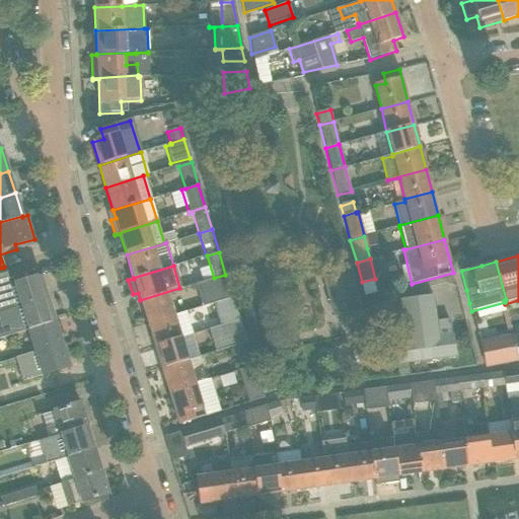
[(3,268),(0,268),(0,313),(48,298),(41,276),(16,284),(14,279),(8,281),(4,267),(3,268)]
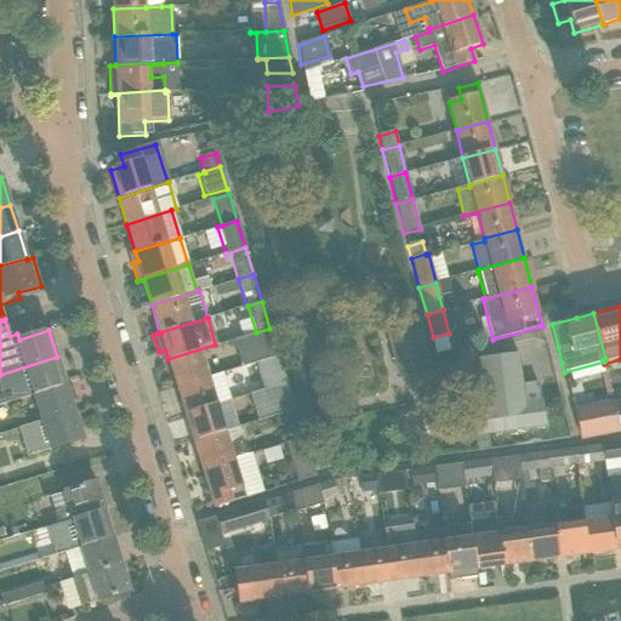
[(399,379),(431,371),(419,324),(388,331),(399,379)]
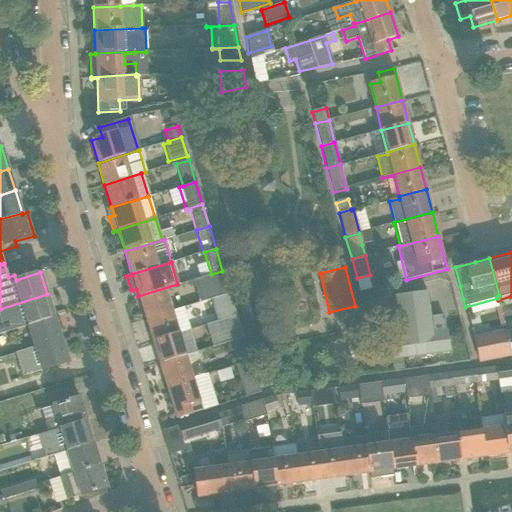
[(218,297),(229,293),(222,271),(211,274),(193,280),(199,302),(218,297)]
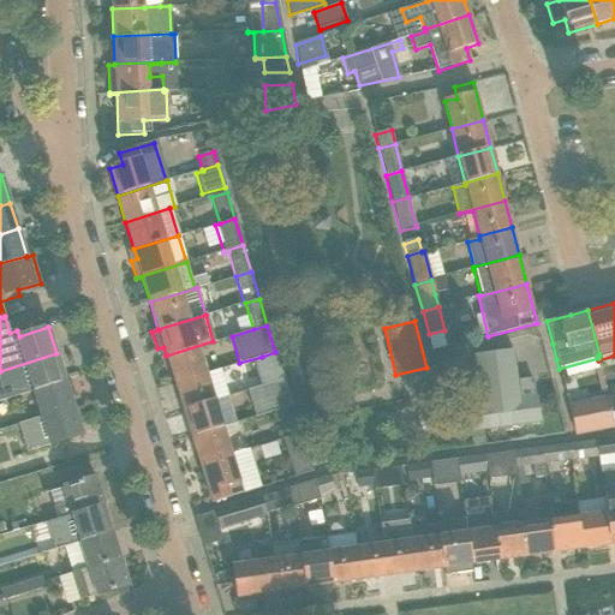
[(174,382),(206,374),(197,346),(166,356),(174,382)]
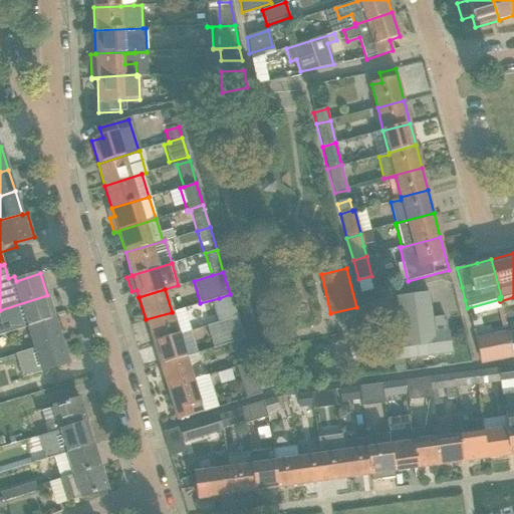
[(445,317),(432,319),(429,293),(397,298),(400,319),(387,321),(392,361),(451,353),(448,331),(447,331),(445,317)]
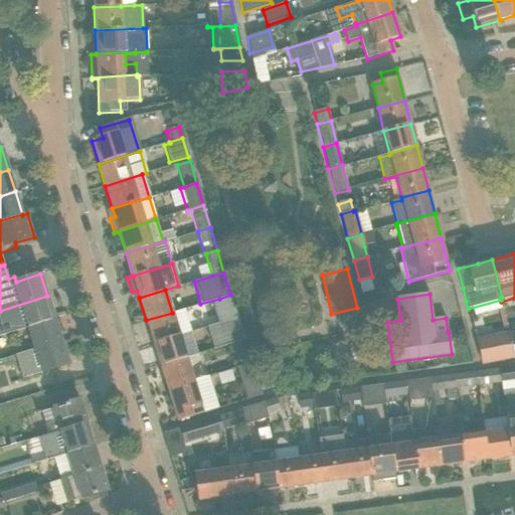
[(230,295),(219,299),(226,321),(237,318),(230,295)]
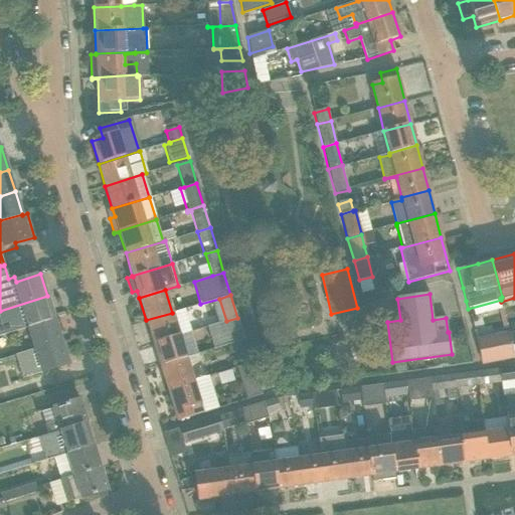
[(28,325),(54,318),(47,296),(0,311),(0,317),(2,324),(0,324),(0,334),(27,326),(27,325),(28,325)]
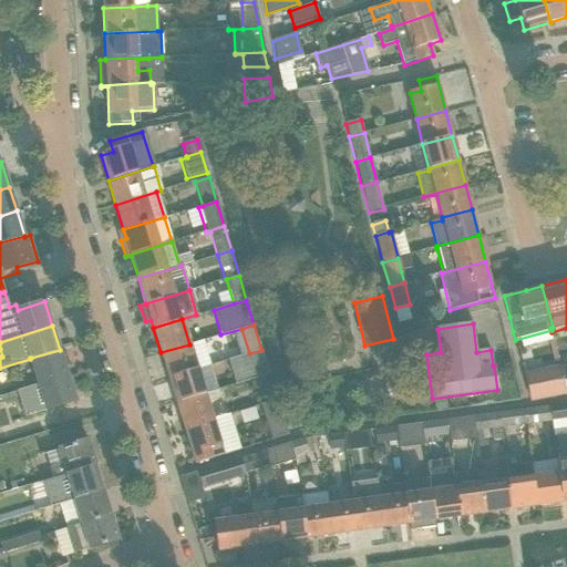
[(168,378),(197,369),(189,344),(161,352),(168,378)]
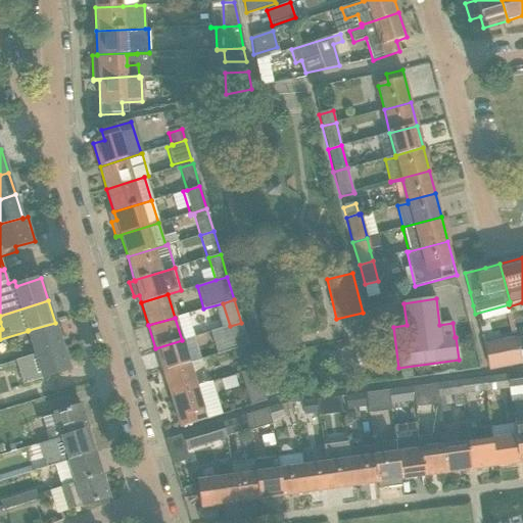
[(35,353),(62,345),(55,323),(29,330),(28,330),(28,331),(35,353)]
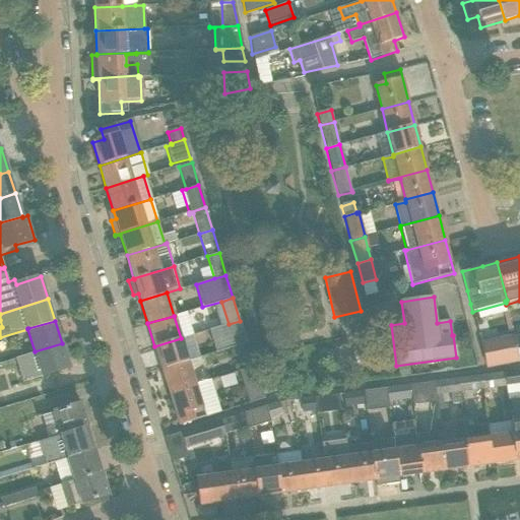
[(215,351),(246,342),(240,321),(229,324),(208,329),(215,351)]
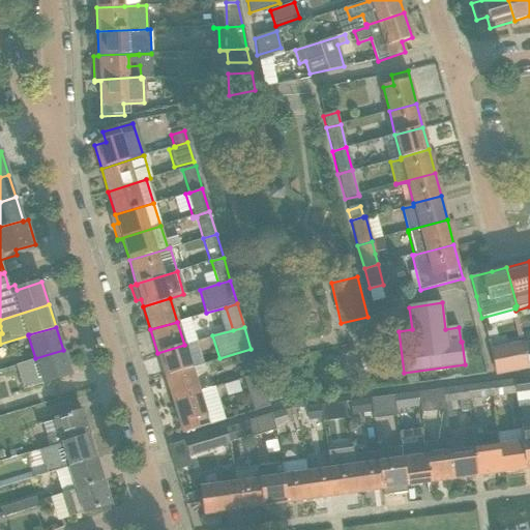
[(523,342),(496,347),(493,334),(488,336),(496,375),(529,369),(523,342)]
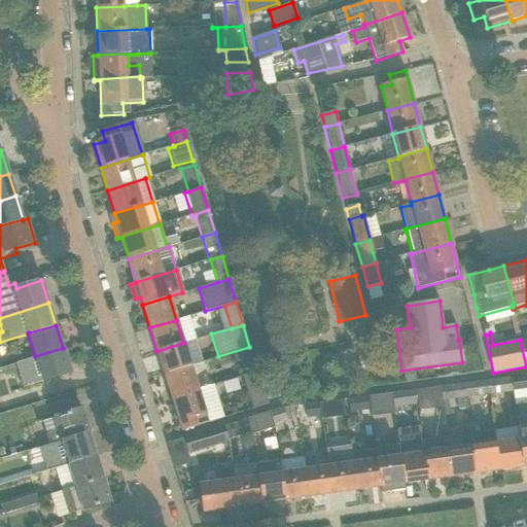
[(164,373),(189,365),(183,343),(156,351),(164,373)]
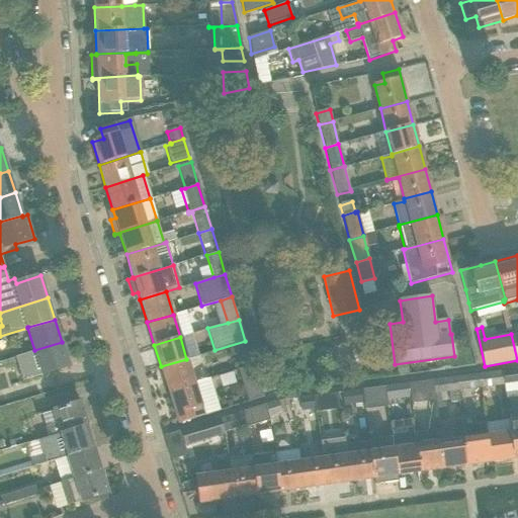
[(241,367),(252,364),(245,341),(214,350),(214,352),(234,346),(241,367)]
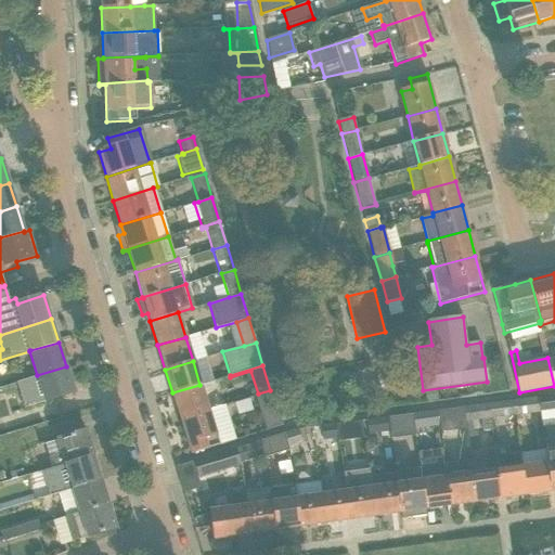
[(24,408),(74,392),(66,366),(37,375),(37,376),(16,383),(24,408)]
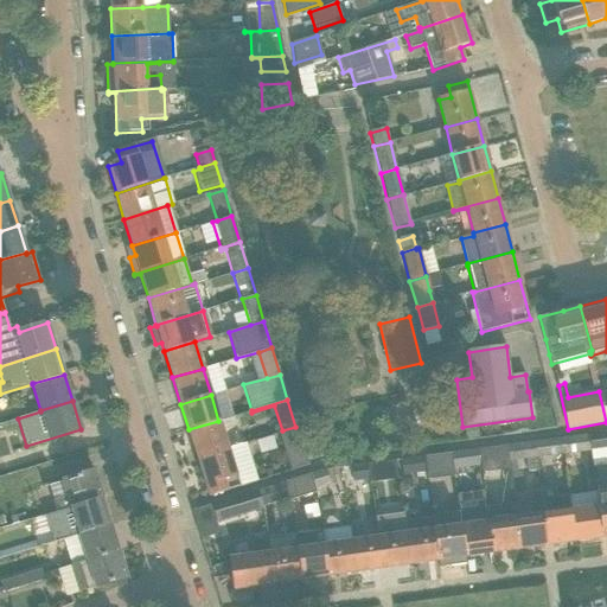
[(237,432),(223,436),(218,421),(189,429),(197,457),(241,443),(237,432)]
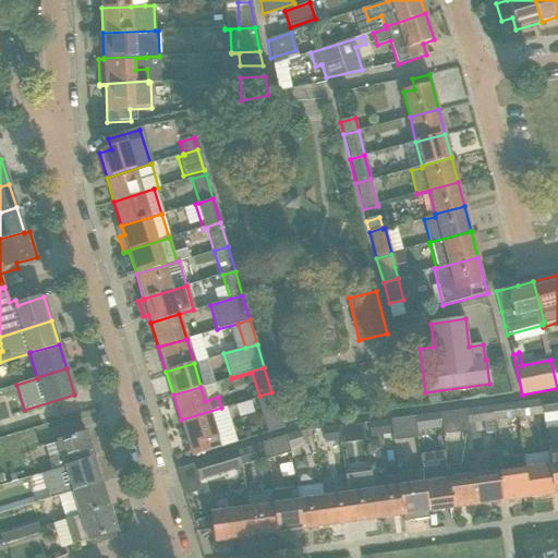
[(267,433),(282,428),(271,392),(259,396),(259,397),(256,398),(267,433)]
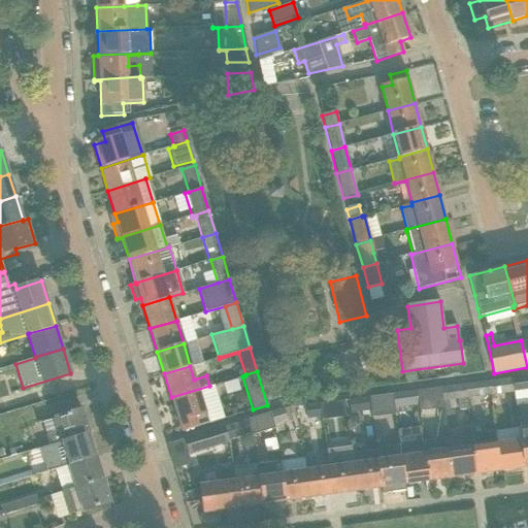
[(513,391),(527,389),(527,375),(510,378),(513,391)]
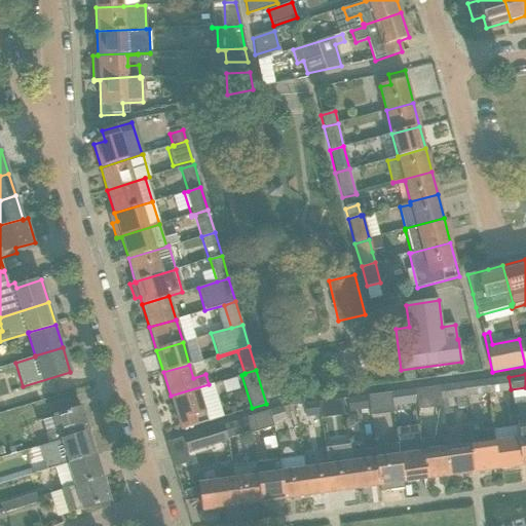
[(487,392),(511,389),(509,377),(485,380),(485,383),(487,392)]
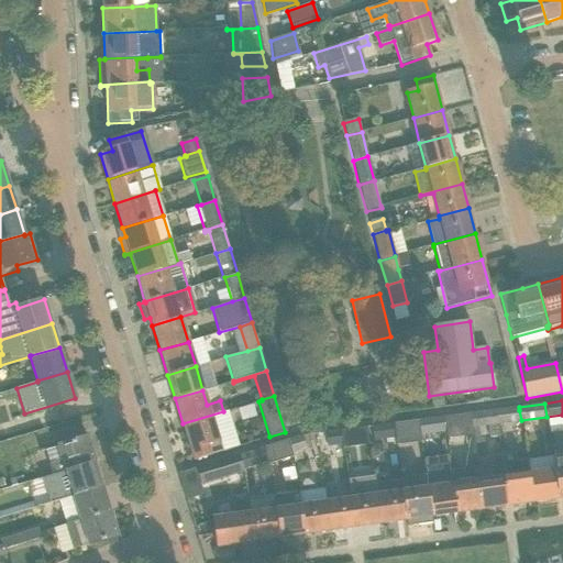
[(298,420),(309,417),(305,405),(294,408),(298,420)]
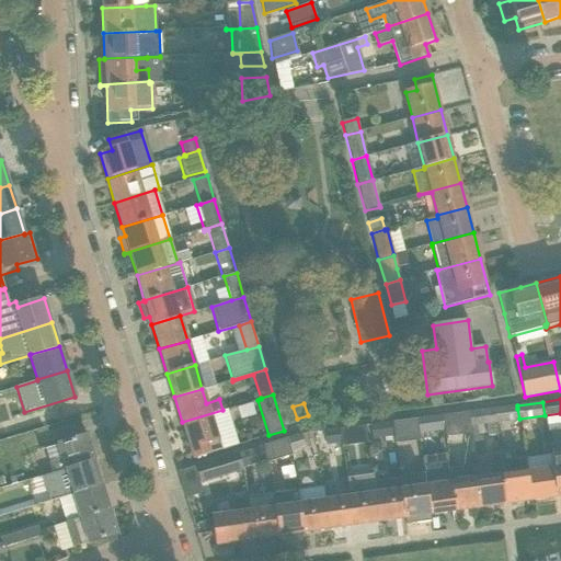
[(519,419),(517,409),(517,405),(492,409),(495,436),(496,436),(494,422),(519,419)]
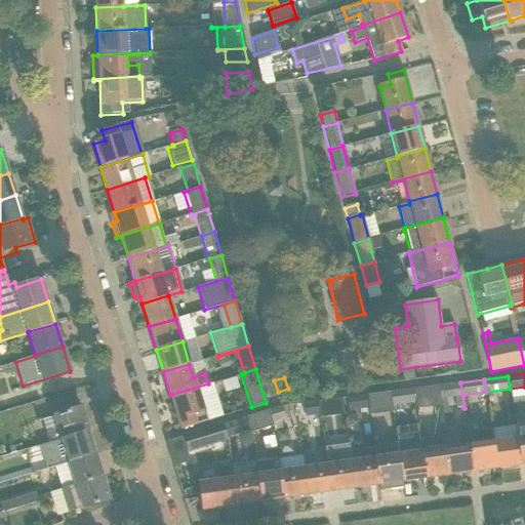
[(180,430),(223,416),(212,382),(208,384),(170,395),(180,430)]
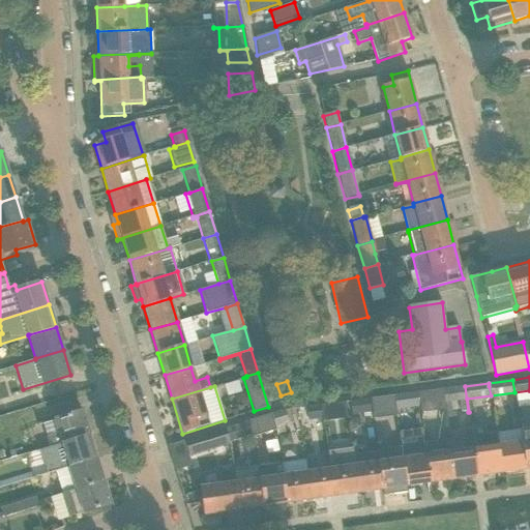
[(460,413),(468,412),(465,386),(441,389),(443,402),(458,400),(460,413)]
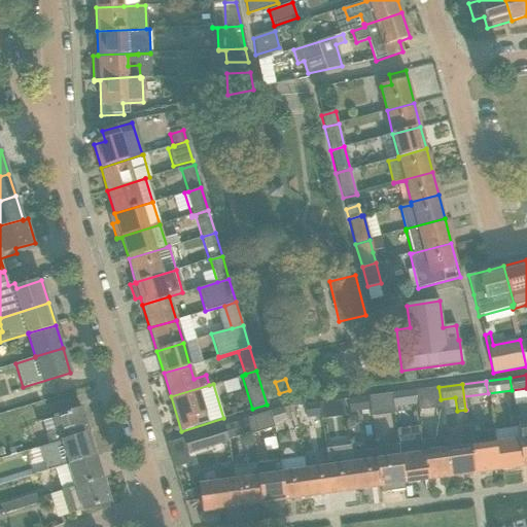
[(426,401),(441,399),(438,387),(415,390),(417,402),(419,418),(428,417),(426,401)]
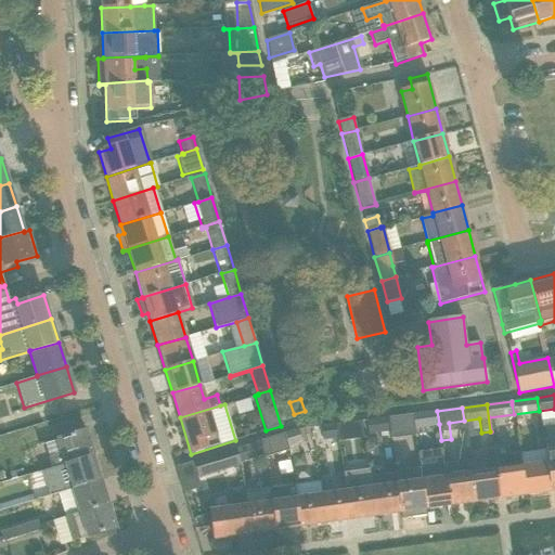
[(424,426),(439,424),(437,411),(423,412),(424,426)]
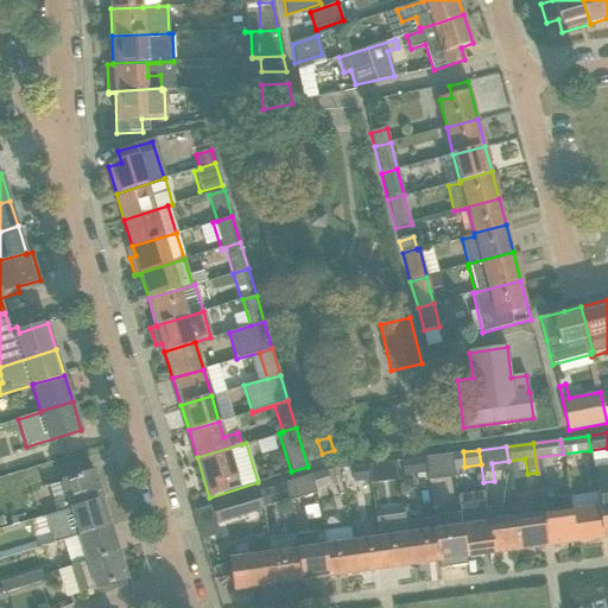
[(451,454),(423,457),(425,472),(425,473),(454,469),(454,468),(451,454)]
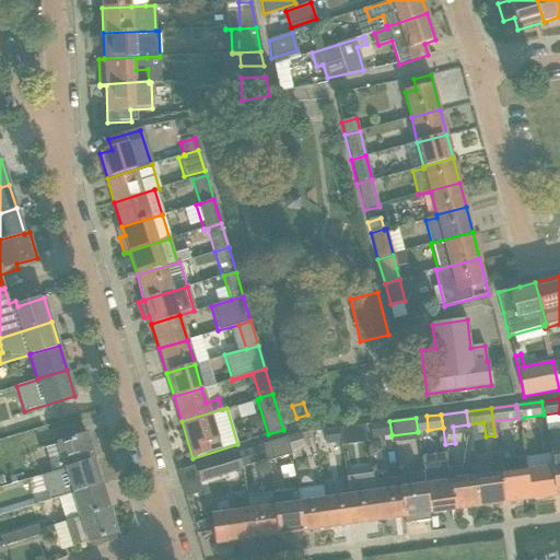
[(386,421),(370,423),(371,438),(387,435),(392,434),(389,421),(386,421)]
